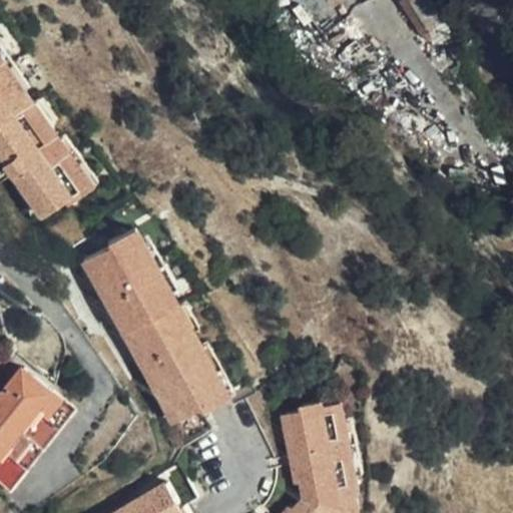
[(442,16),(429,25),(441,41),(450,43),(457,37),(442,16)]
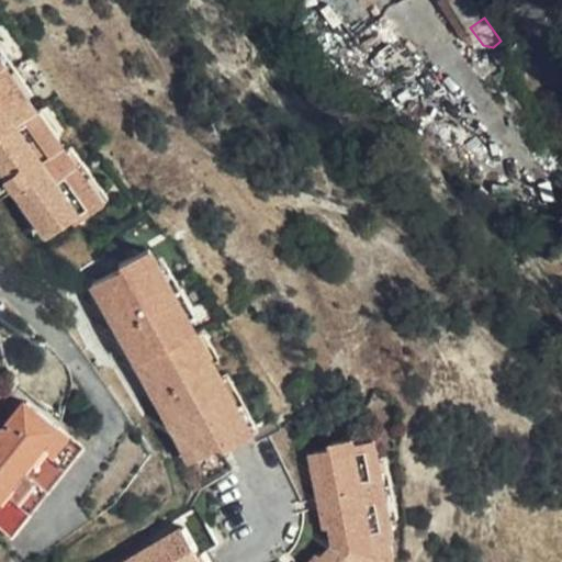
[(97,200),(0,59),(0,176),(40,234),(67,215),(70,218),(97,200)]
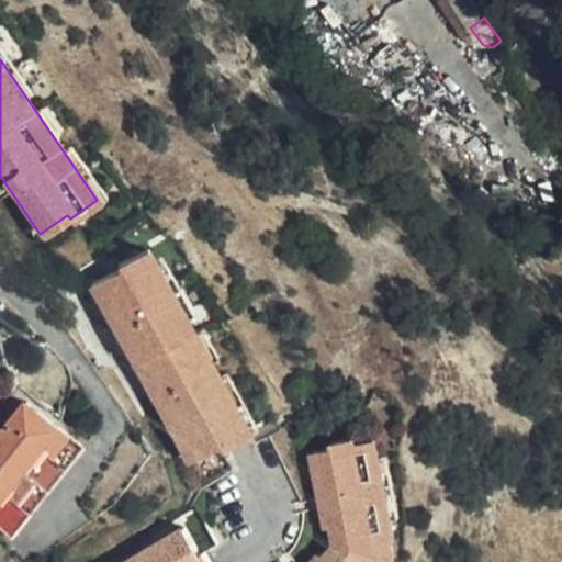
[(249,430),(149,247),(117,265),(120,268),(94,282),(189,457),(215,442),(218,448),(249,430)]
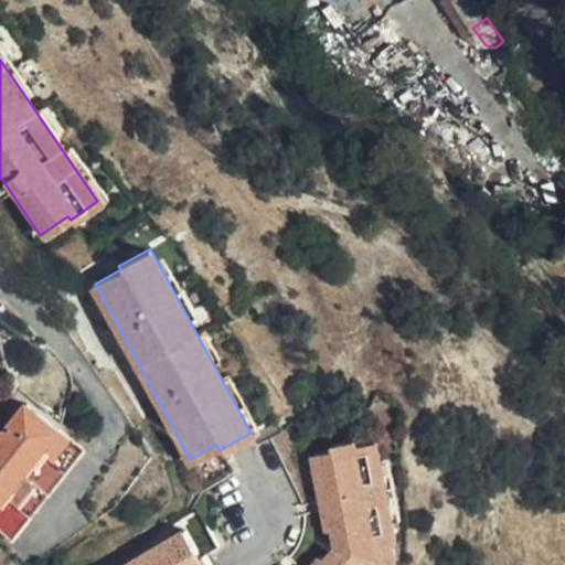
[(0,526),(14,537),(85,448),(28,402),(0,437),(0,526)]
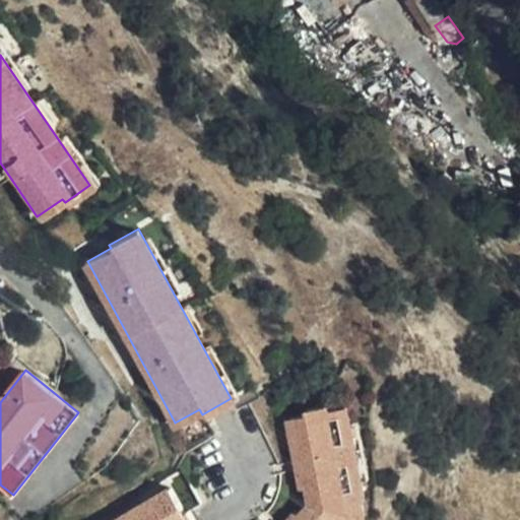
[(371,503),(367,482),(373,479),(351,388),(334,390),(333,385),(311,390),(312,396),(297,399),(314,471),(320,470),(325,488),(309,503),(304,497),(279,519),(355,519),(354,518),(371,503)]
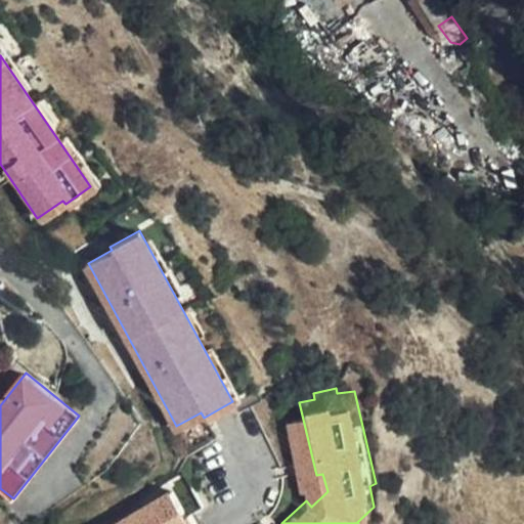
[(204,523),(195,510),(190,514),(173,489),(123,523),(204,523)]
